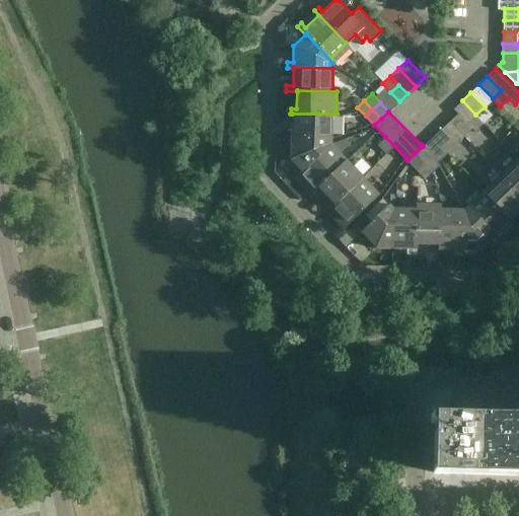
[(285,132),(285,136),(331,137),(331,116),(337,116),(337,114),(292,114),(292,132),(285,132)]
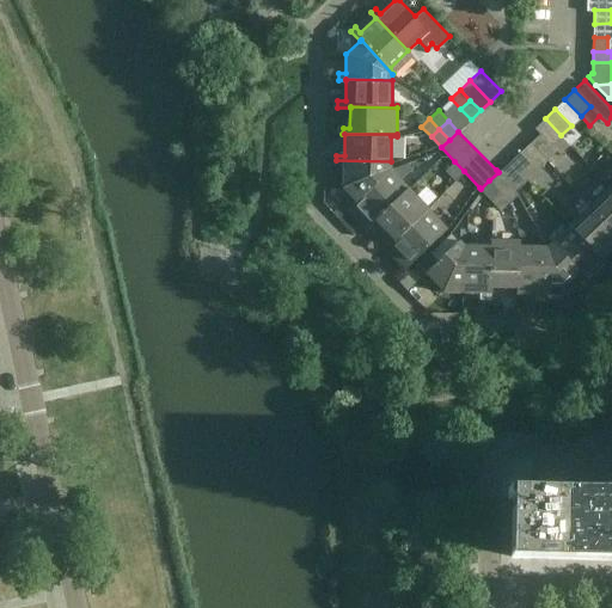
[(510,161),(520,171),(531,161),(521,152),(510,161)]
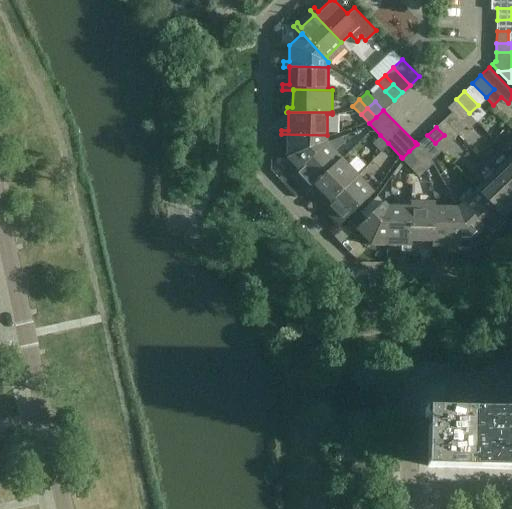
[(287,156),(298,167),(298,168),(322,144),(323,145),(327,141),(327,135),(281,134),(281,139),(287,139),(287,156)]
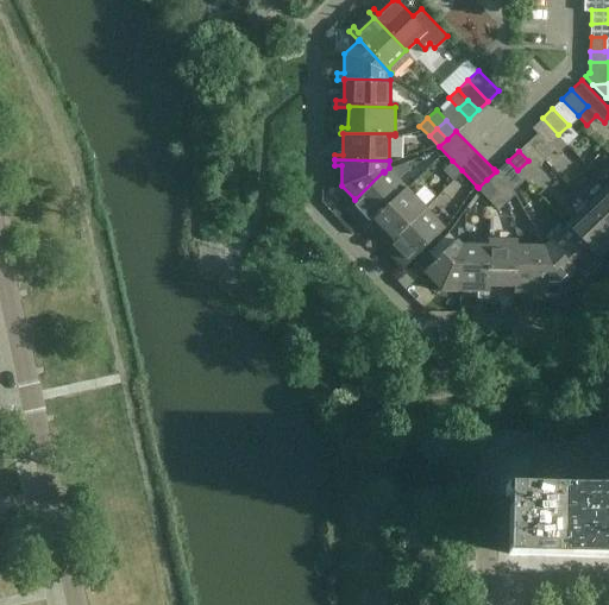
[(443,170),(452,180),(462,170),(452,161),(443,170)]
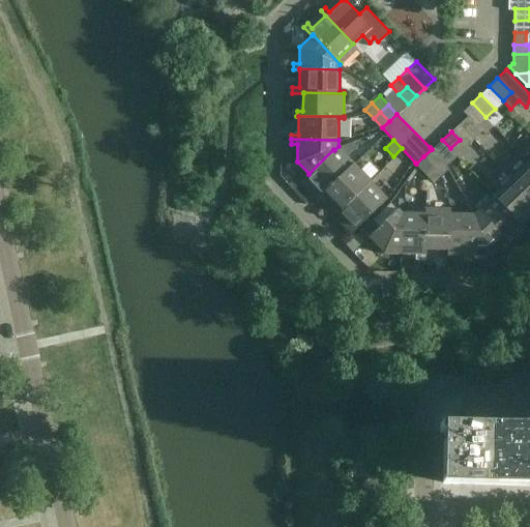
[(460,140),(450,148),(457,154),(465,146),(460,140)]
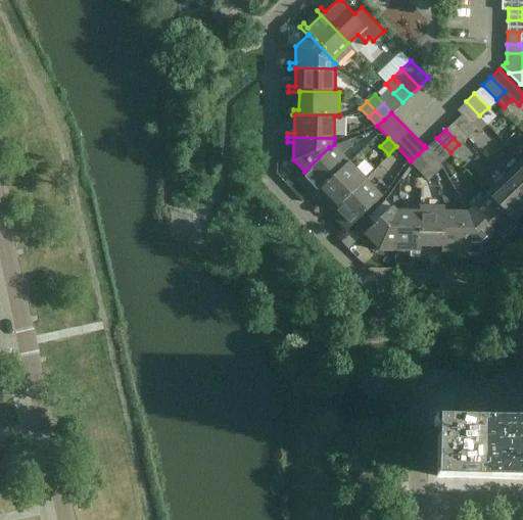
[(314,196),(322,189),(321,188),(345,163),(344,162),(330,148),(329,147),(304,172),(304,171),(300,174),(314,188),(310,192),(314,196)]
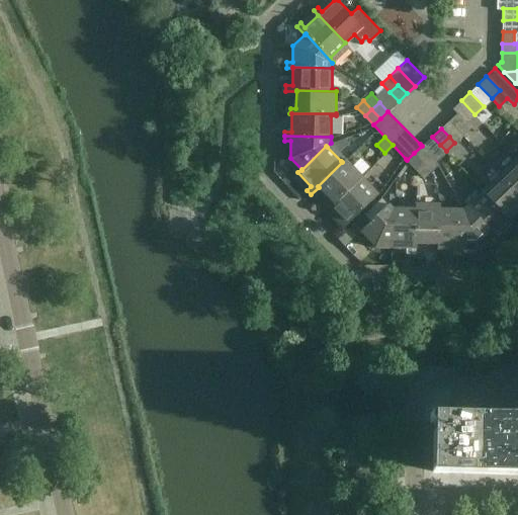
[(422,146),(414,153),(423,162),(430,155),(422,146)]
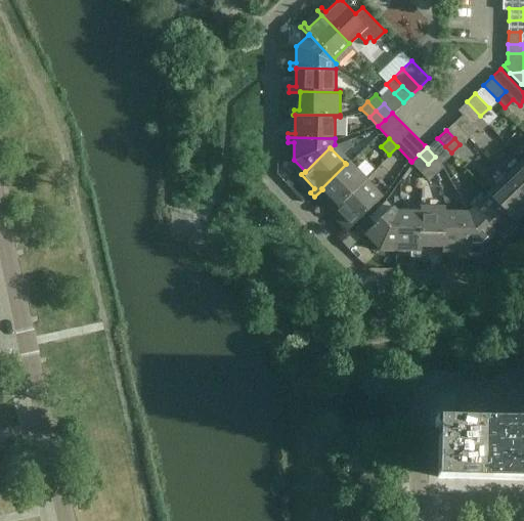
[(428,164),(419,155),(411,162),(420,171),(428,164)]
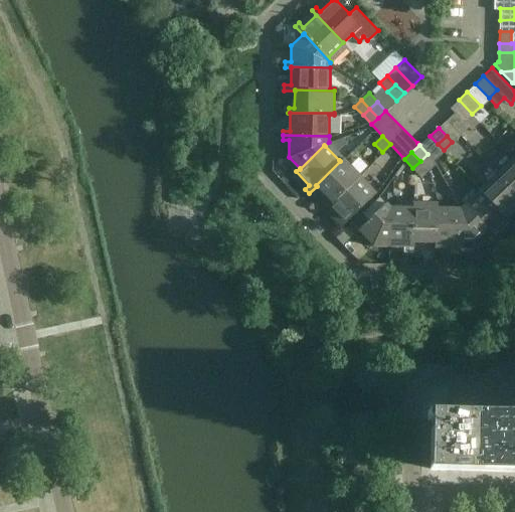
[(427,154),(420,161),(425,167),(434,160),(427,154)]
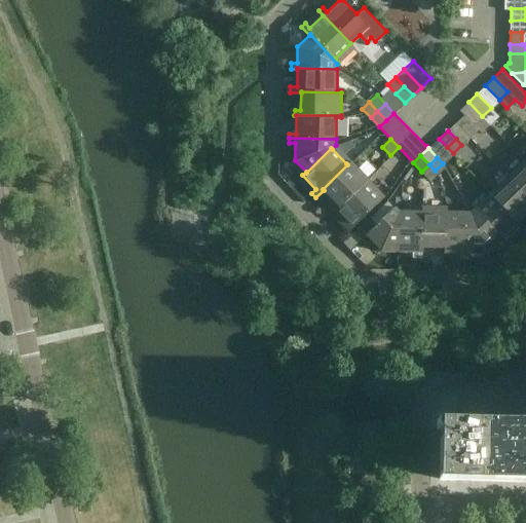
[(331,207),(334,211),(367,178),(349,160),(346,163),(347,164),(323,189),(324,190),(336,202),(331,207)]
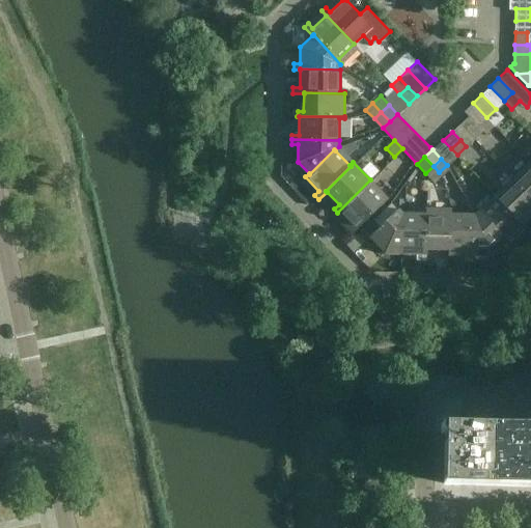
[(530,163),(529,162),(512,177),(530,197),(530,163)]
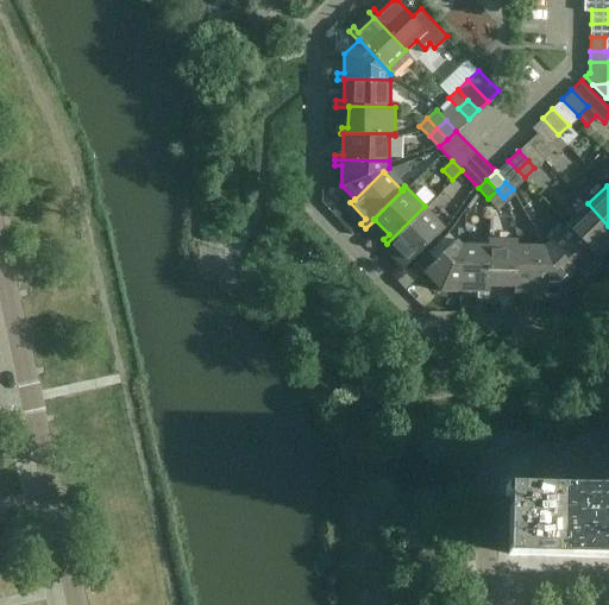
[(497,190),(488,199),(495,206),(503,197),(497,190)]
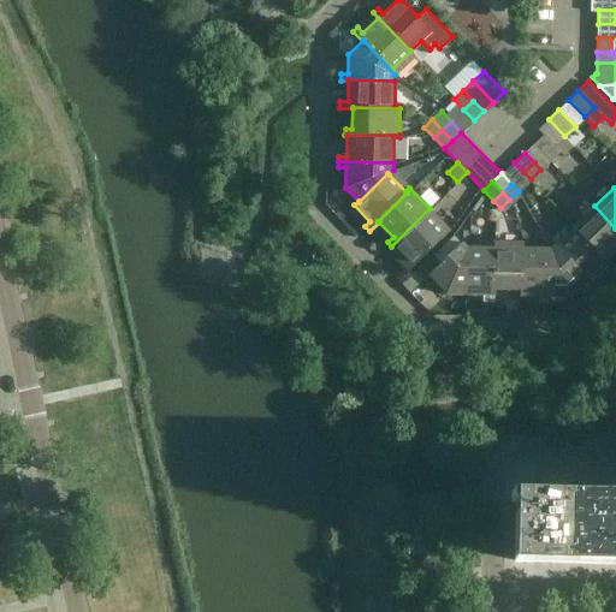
[(615,229),(594,206),(574,225),(608,259),(615,250),(615,229)]
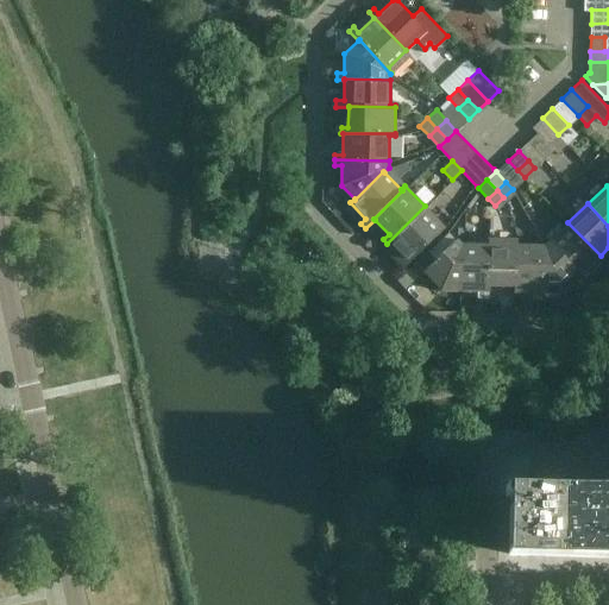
[(425,206),(387,244),(388,245),(389,244),(403,258),(399,263),(402,268),(440,231),(421,212),(426,207),(425,206)]
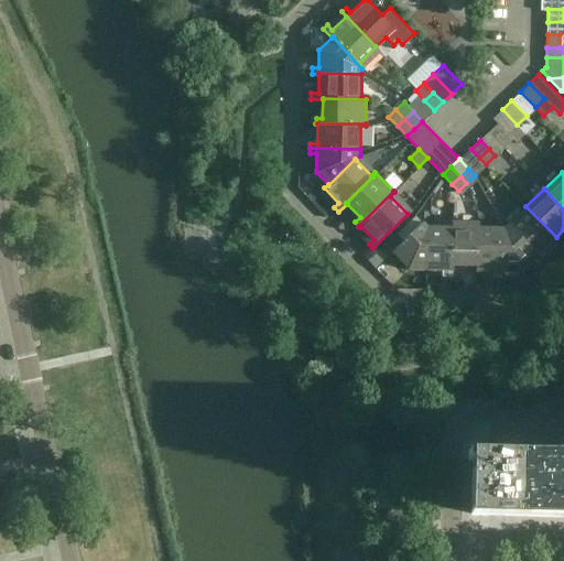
[(508,223),(507,224),(542,260),(543,259),(542,258),(555,245),(560,250),(563,246),(563,245),(556,237),(525,206),(524,207),(528,211),(512,227),(508,223)]
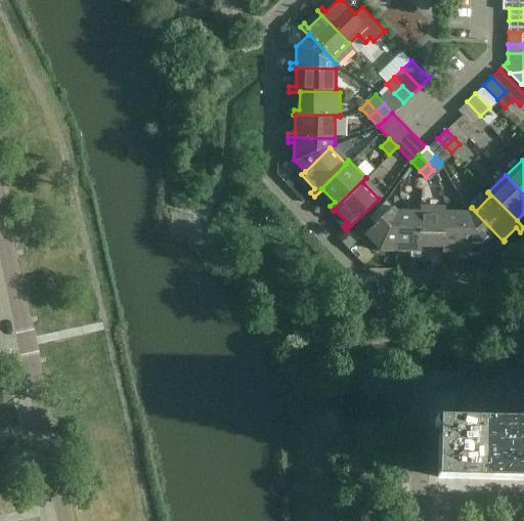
[(421,256),(421,245),(420,245),(421,205),(419,205),(419,211),(397,210),(396,250),(416,250),(415,256),(421,256)]
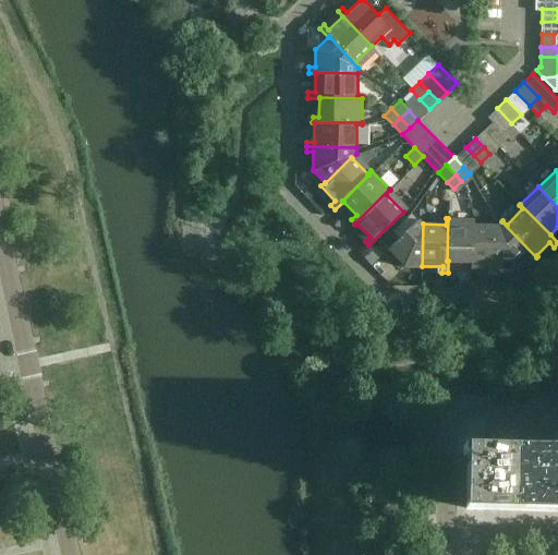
[(473,268),(473,267),(472,267),(472,219),(448,218),(447,261),(448,261),(466,262),(466,268),(473,268)]
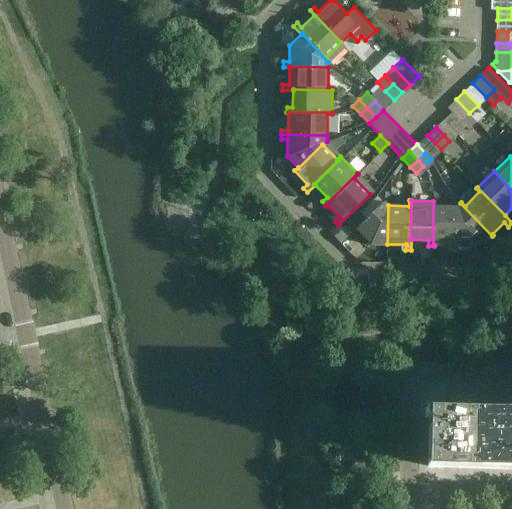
[(371,243),(387,244),(388,205),(384,201),(351,232),(355,236),(359,231),(371,243)]
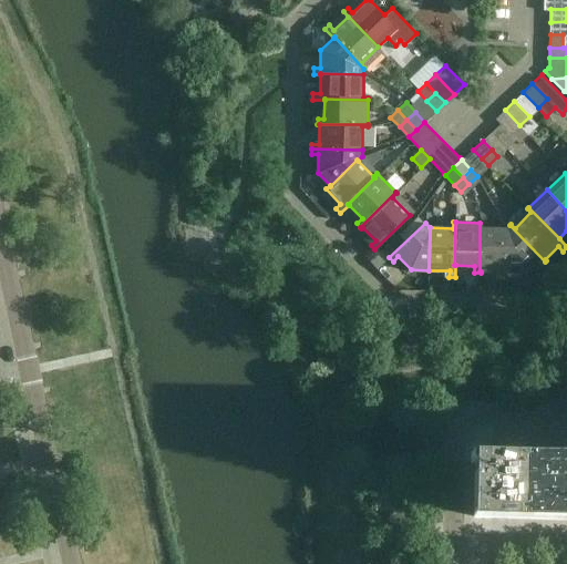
[(480,272),(481,272),(500,272),(500,278),(506,278),(506,272),(505,272),(506,228),(481,228),(482,223),(480,223),(480,272)]
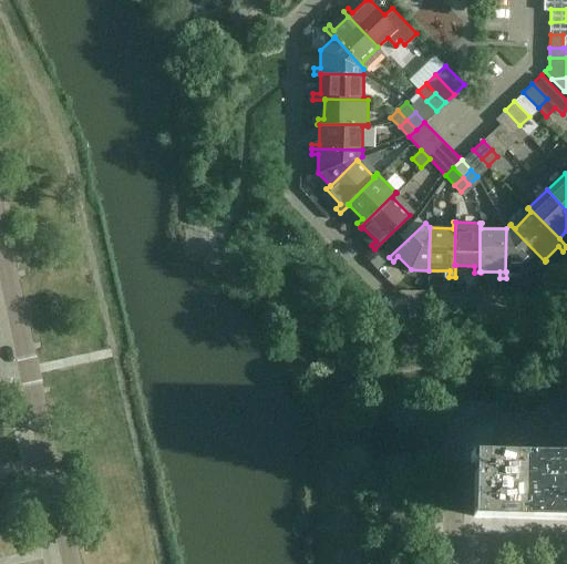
[(509,225),(506,228),(505,272),(506,272),(524,273),(536,259),(542,265),(545,262),(509,225)]
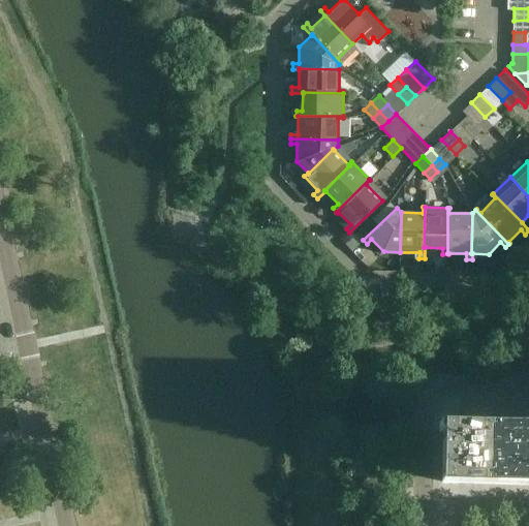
[(528,429),(442,427),(440,480),(528,481),(528,429)]
